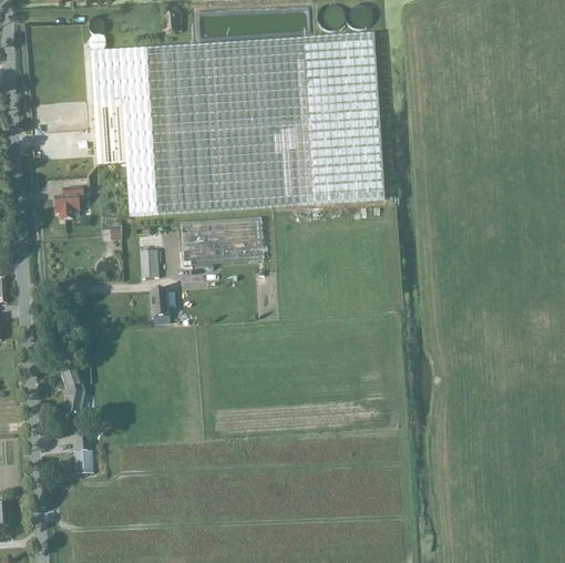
[(369,16),(369,13),(369,10),(368,7),(367,6),(365,3),(362,1),(360,0),(358,0),(355,0),(351,0),(350,1),(348,2),(346,3),(343,7),(343,8),(342,13),(342,16),(343,18),(345,20),(346,22),(349,24),(351,26),(353,27),(356,27),(359,27),(361,26),(365,24),(366,22),(368,19),(369,16)]
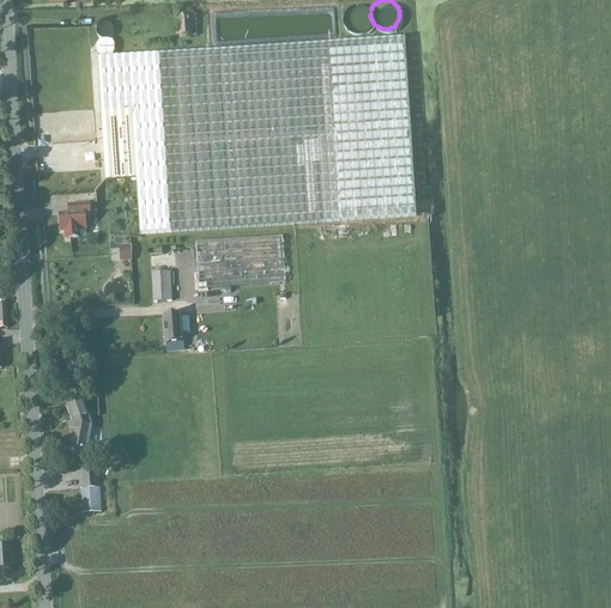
[(368,18),(368,16),(368,14),(367,11),(366,8),(364,6),(360,2),(357,2),(355,1),(351,1),(349,2),(345,5),(343,6),(342,8),(340,12),(339,16),(339,18),(340,20),(342,24),(343,26),(348,29),(350,30),(354,31),(357,30),(360,29),(364,26),(367,22),(368,18)]
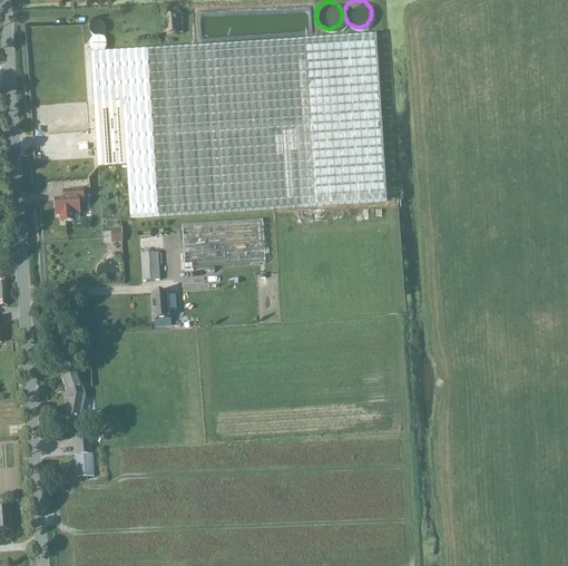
[(164,12),(165,30),(180,29),(179,11),(164,12)]
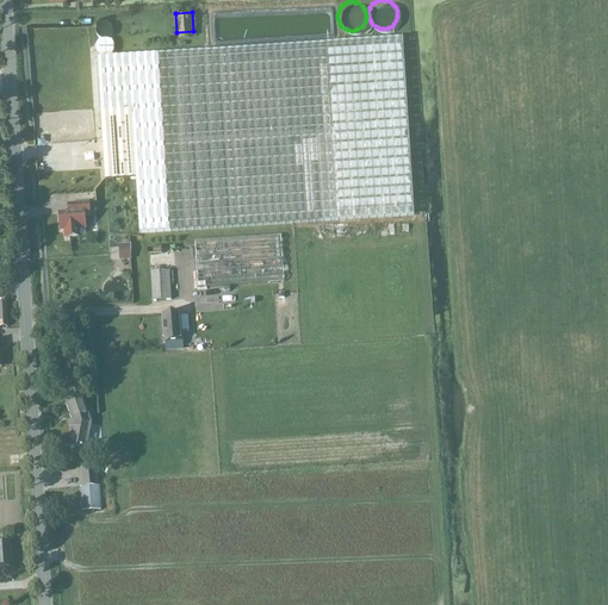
[(95,24),(110,25),(111,14),(97,13),(95,24)]
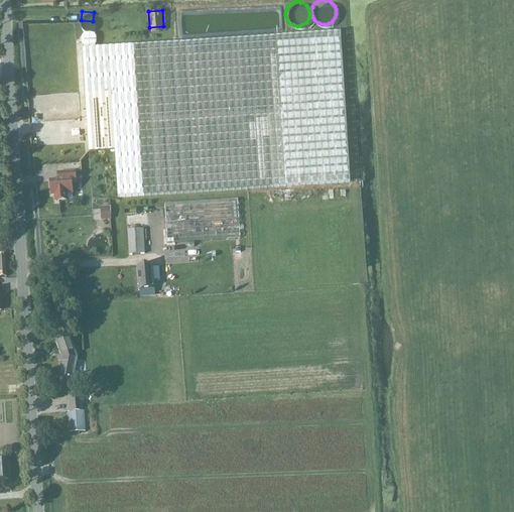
[(351,178),(341,29),(81,45),(87,149),(113,147),(116,194),(351,178)]
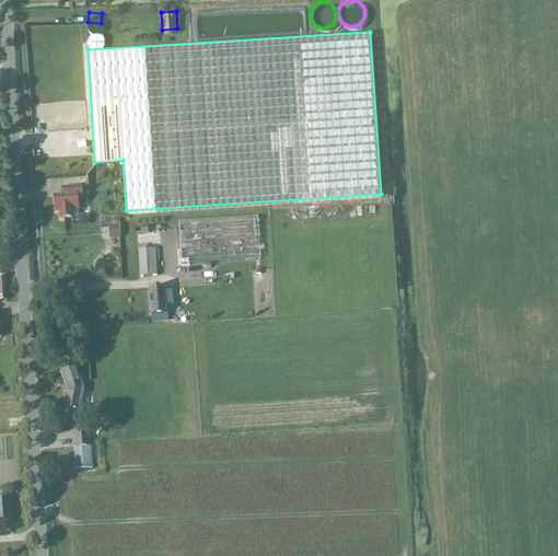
[(53,193),(54,208),(58,207),(58,216),(70,215),(70,206),(77,206),(76,196),(81,195),(80,183),(60,184),(61,192),(53,193)]
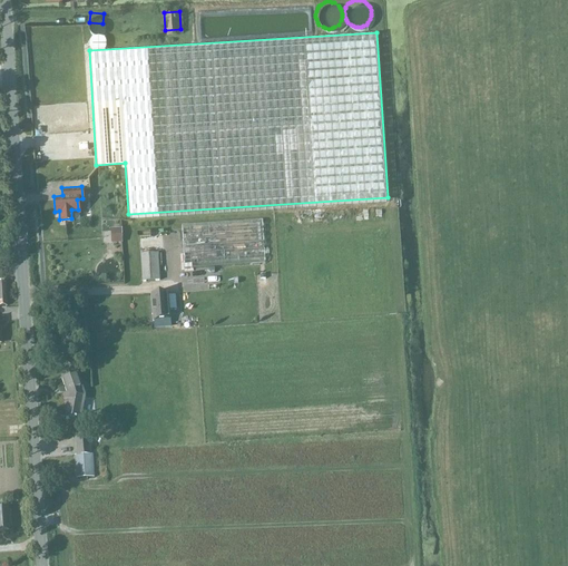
[(111,233),(123,232),(121,216),(110,216),(111,233)]
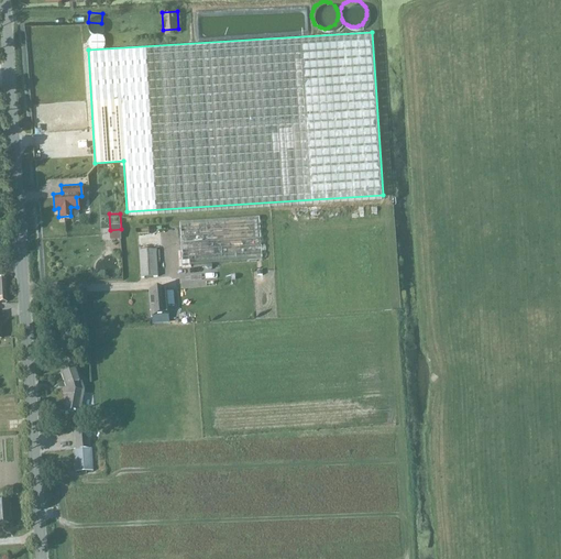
[(260,256),(257,214),(178,219),(180,262),(260,256)]
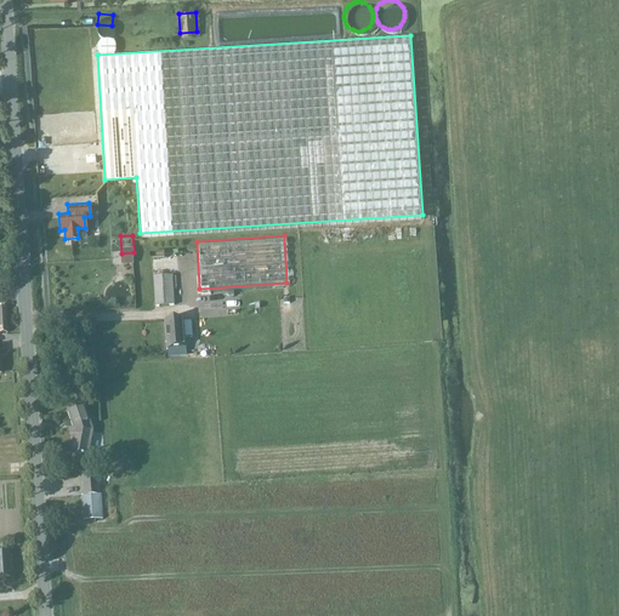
[(170,272),(152,273),(153,302),(187,301),(185,271),(170,272)]
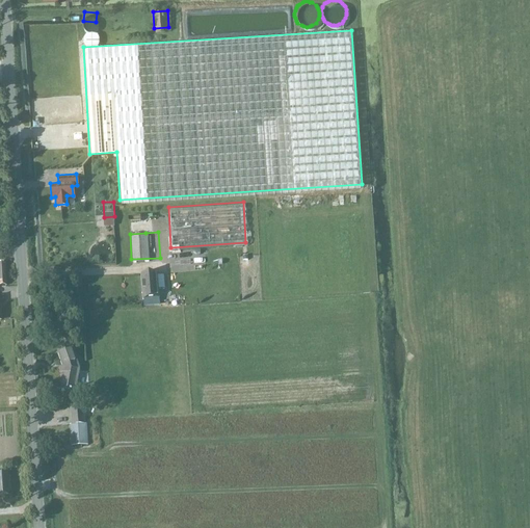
[(142,302),(143,302),(158,301),(157,294),(156,285),(162,285),(161,270),(155,271),(155,270),(139,271),(141,295),(142,302)]
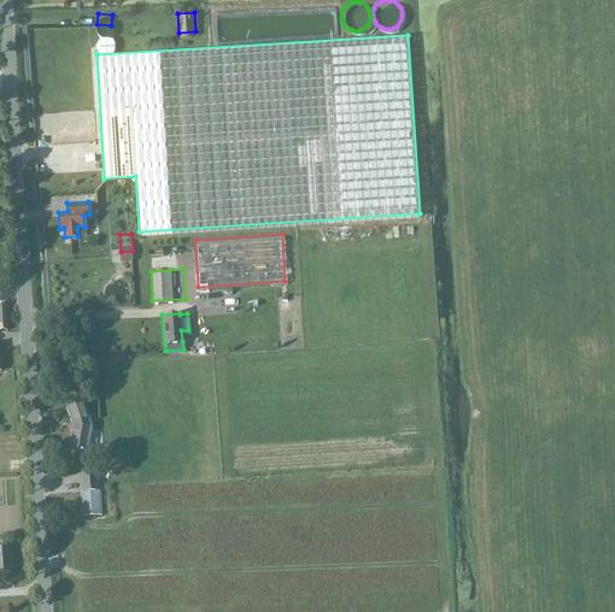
[(69,447),(85,449),(89,424),(81,400),(66,405),(74,425),(69,447)]
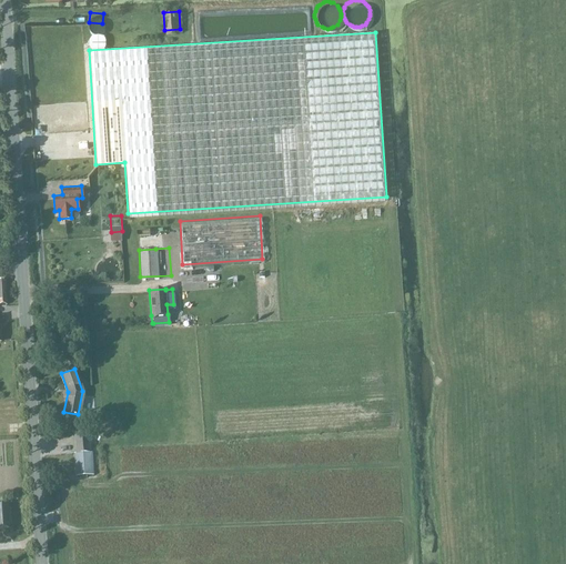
[(93,472),(92,451),(89,451),(89,449),(88,430),(73,431),(74,450),(73,450),(74,473),(93,472)]
